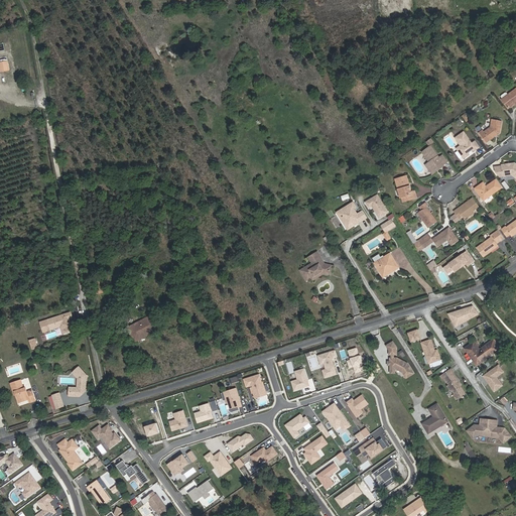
[(9,71),(7,61),(0,62),(2,72),(9,71)]
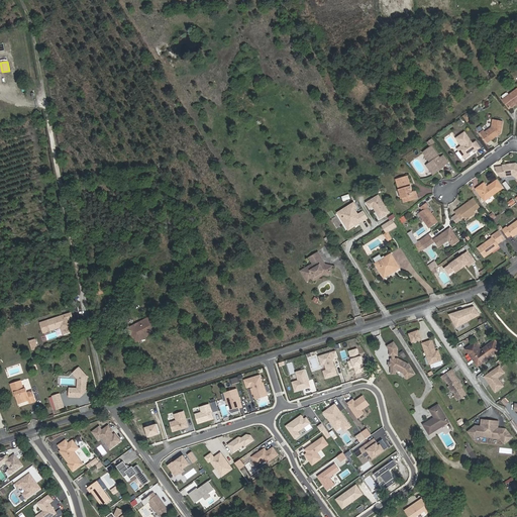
[(503,100),(509,108),(516,102),(516,89),(509,95),(508,93),(506,93),(502,96),(502,97),(503,99),(503,100)]
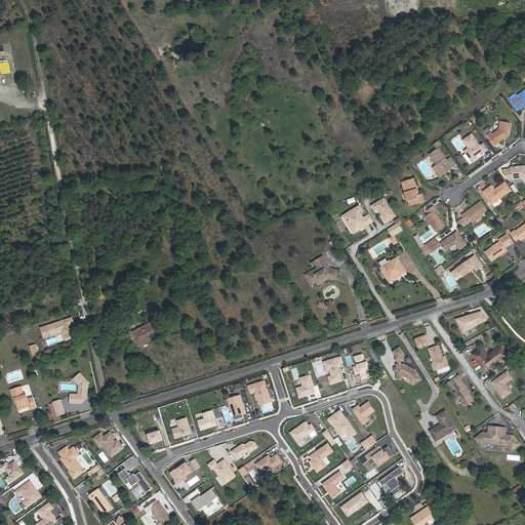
[(499,129),(493,134),(492,132),(487,135),(494,146),(509,135),(511,123),(501,121),(499,129)]
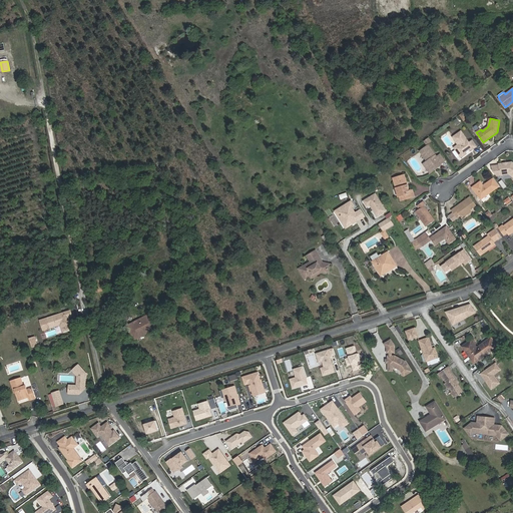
[(469,142),(462,131),(453,137),(458,144),(456,145),(456,150),(460,155),(464,156),(467,154),(466,152),(472,148),(473,149),(477,146),(473,140),(469,142)]
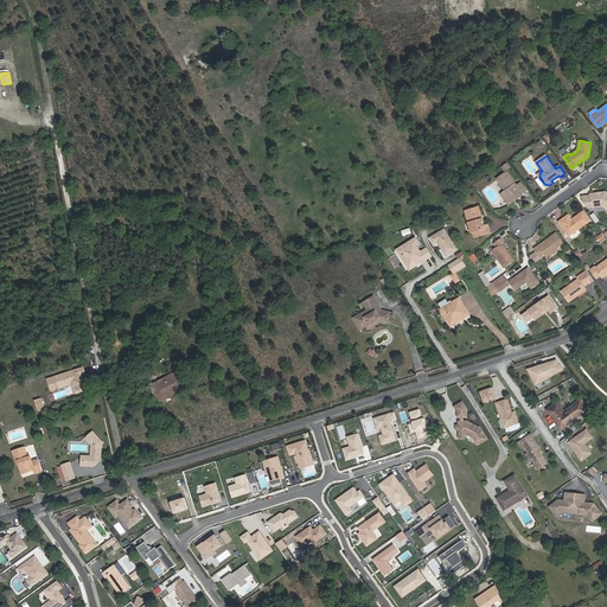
[(511,200),(522,193),(523,195),(528,191),(522,183),(517,185),(508,171),(497,179),(505,191),(505,192),(511,200)]
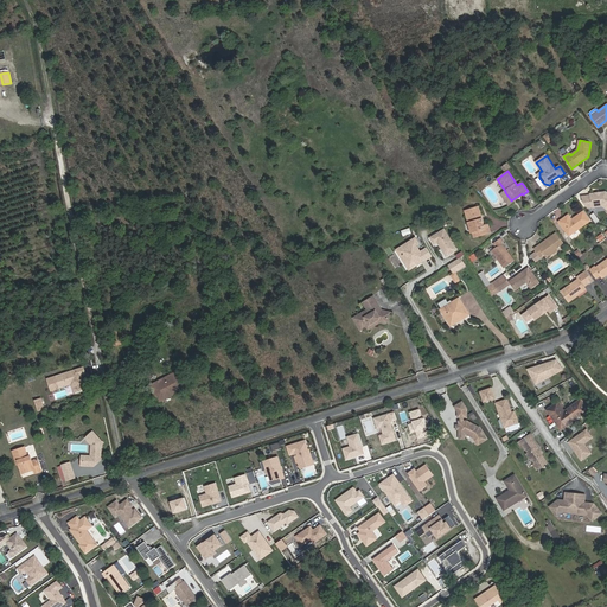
[(595,193),(590,193),(590,196),(582,197),(583,203),(588,208),(602,206),(606,209),(606,191),(602,192),(601,195),(598,195),(595,193)]
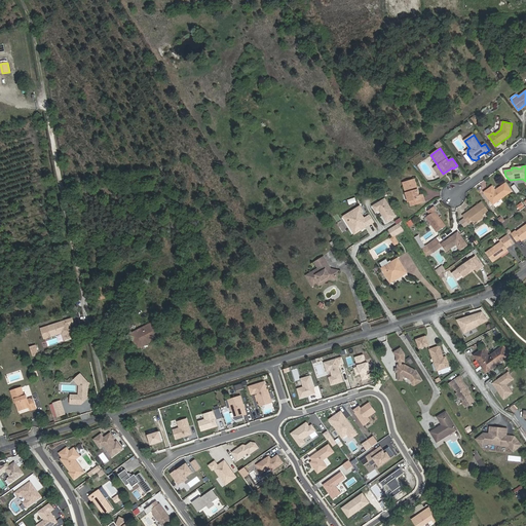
[(404,183),(409,201),(410,201),(411,205),(425,201),(423,194),(420,195),(415,179),(404,183)]
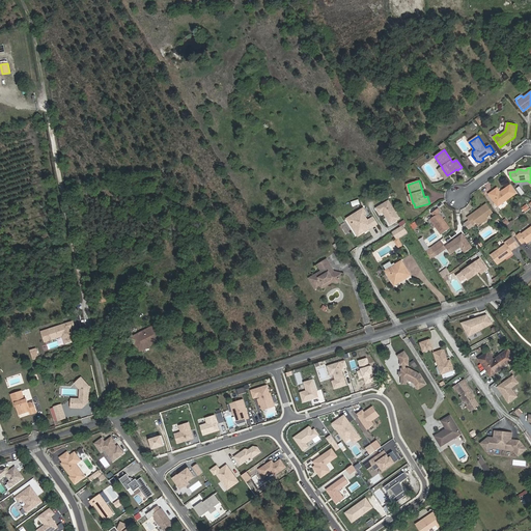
[(498,188),(488,194),(499,206),(516,193),(510,185),(501,192),(498,188)]
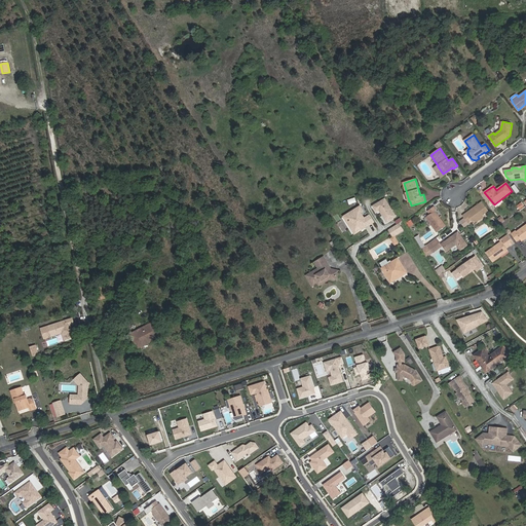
[(386,196),(373,204),(385,224),(398,216),(386,196)]
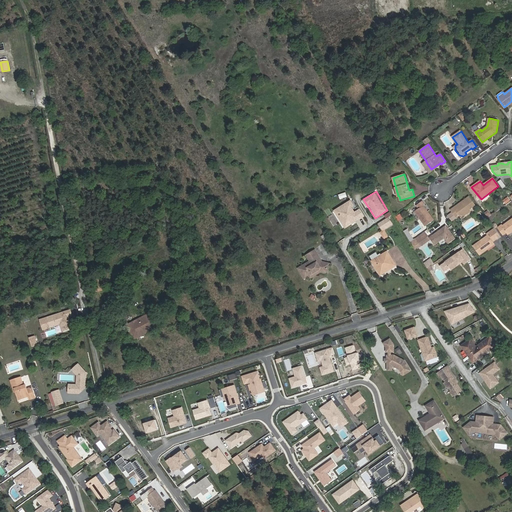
[(476,206),(469,196),(460,202),(461,204),(455,208),(454,207),(451,209),(452,212),(456,216),(459,214),(460,215),(461,214),(462,216),(465,216),(470,212),(469,211),(476,206)]
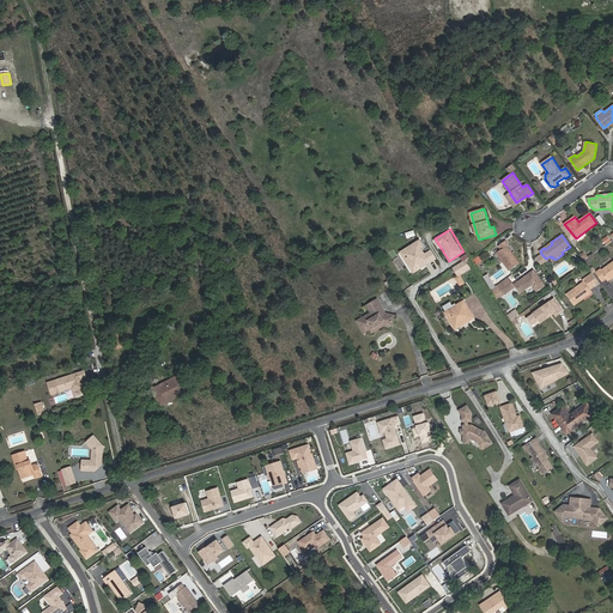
[(412,273),(437,259),(432,248),(425,252),(423,247),(425,246),(422,238),(400,249),(412,273)]
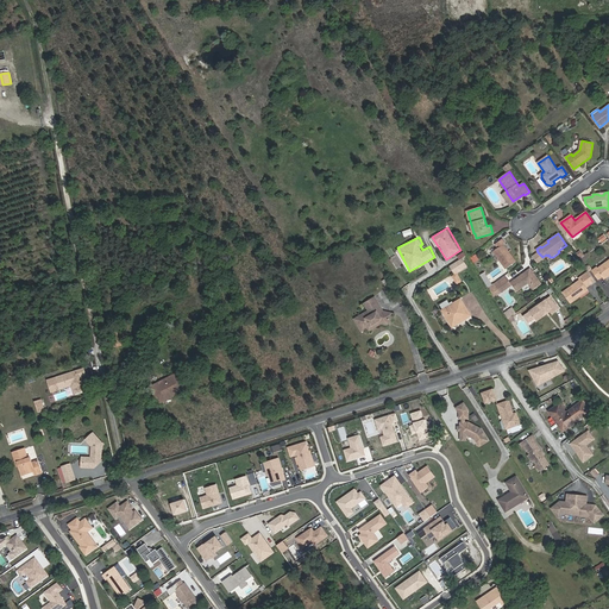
[(516,262),(504,244),(506,243),(503,239),(496,244),(498,248),(495,251),(507,269),(516,262)]
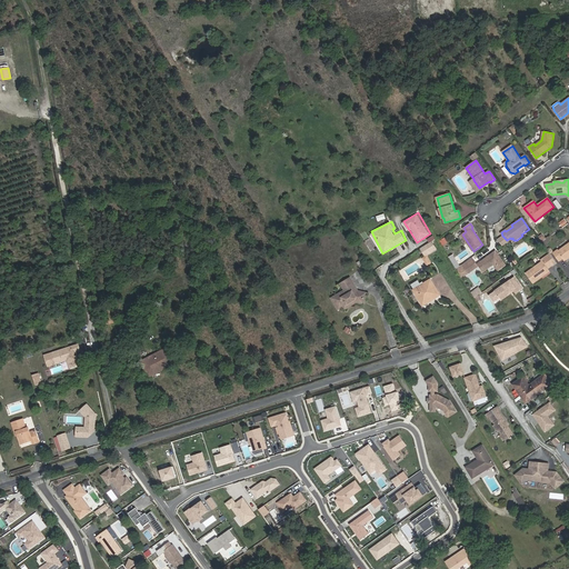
[(420,248),(426,257),(438,249),(432,240),(420,248)]
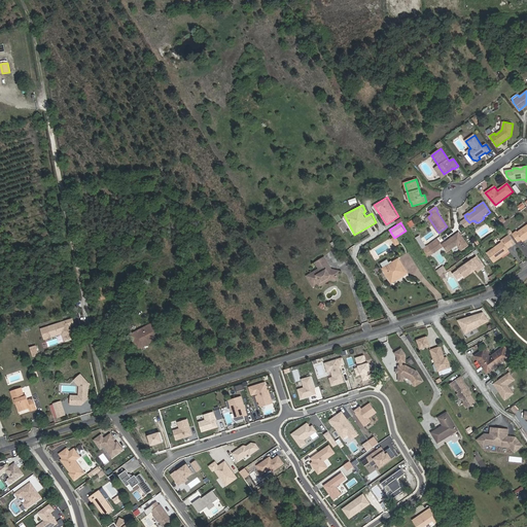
[(526,224),(518,232),(517,231),(513,234),(519,242),(522,240),(523,241),(525,241),(526,240),(526,224)]
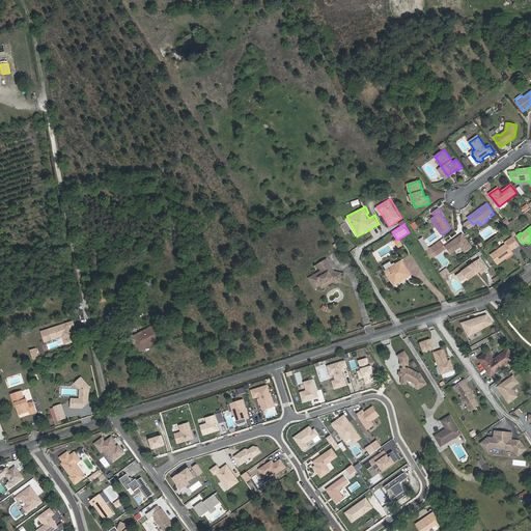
[(472,248),(463,234),(448,245),(447,248),(451,253),(460,247),(465,253),(472,248)]
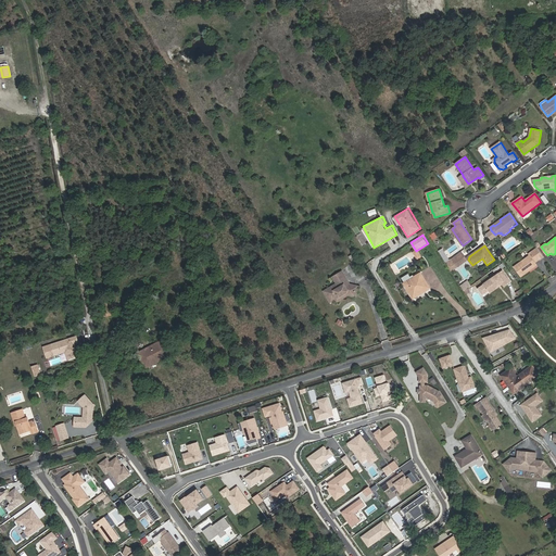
[(544,257),(539,250),(534,252),(533,252),(529,254),(530,256),(514,267),(521,277),(530,272),(529,270),(536,265),(535,264),(544,257)]
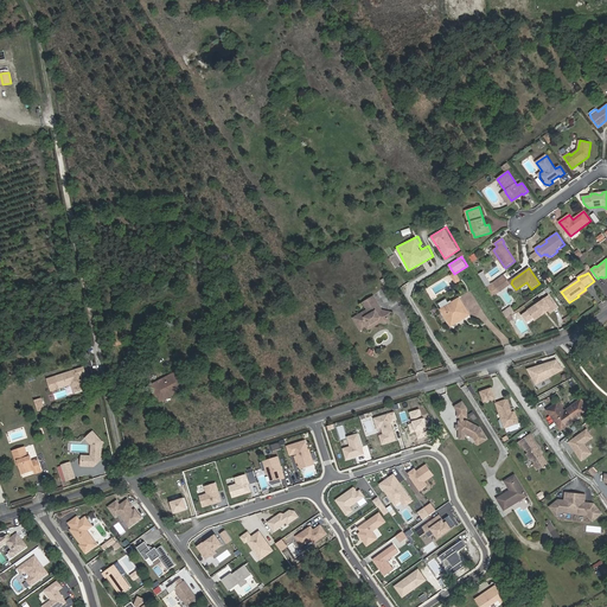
[(505,279),(494,286),(498,292),(503,288),(504,289),(510,285),(505,279)]
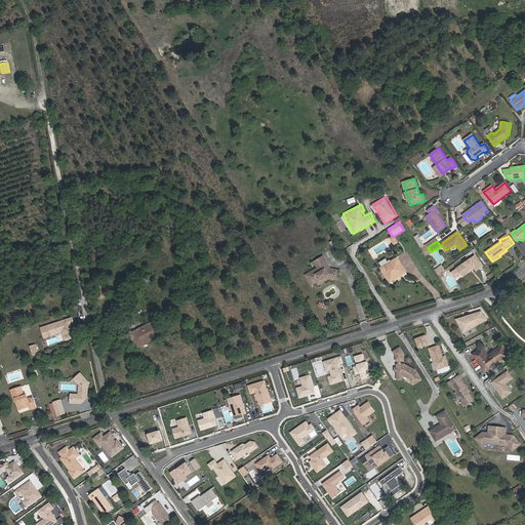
[(457,269),(452,273),(456,279),(461,275),(469,270),(470,271),(477,266),(479,269),(483,267),(475,255),(465,264),(465,263),(456,269),(457,269)]
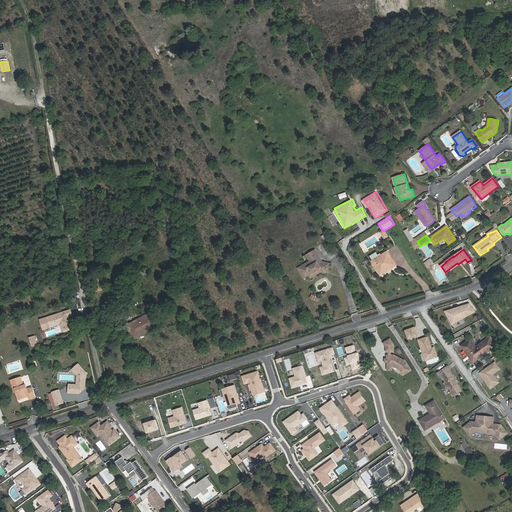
[(316,251),(307,256),(311,262),(299,269),(305,279),(309,277),(320,271),(321,269),(329,270),(330,265),(323,263),(321,264),(320,262),(321,260),(316,251)]
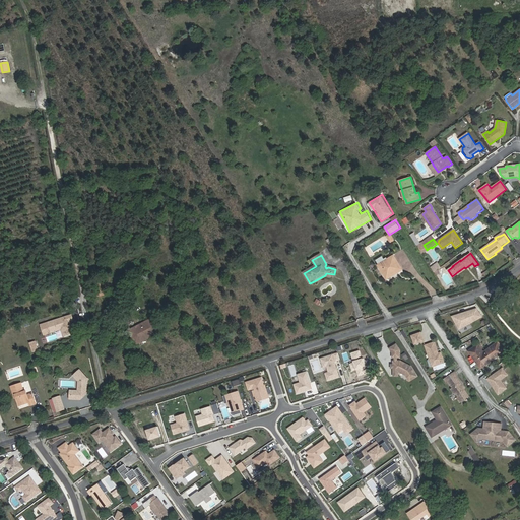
[(394,255),(378,265),(386,278),(394,273),(395,274),(403,269),(394,255)]
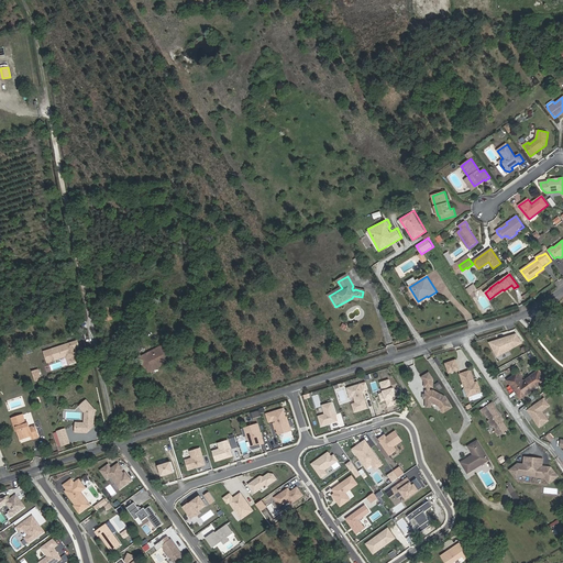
[(467,288),(471,293),(477,288),(474,283),(467,288)]
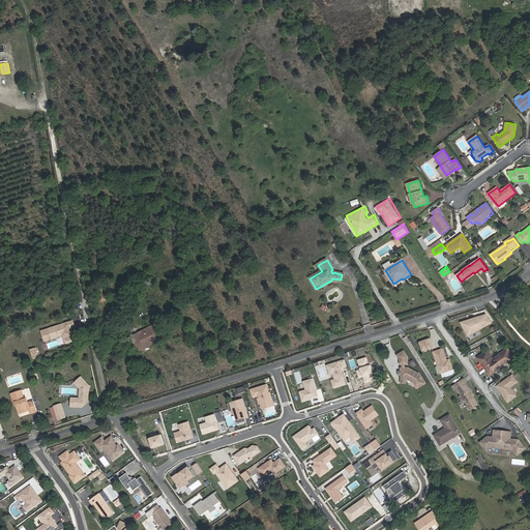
[(466,277),(467,280),(479,271),(480,273),(483,271),(481,268),(474,273),(473,272),(466,277)]
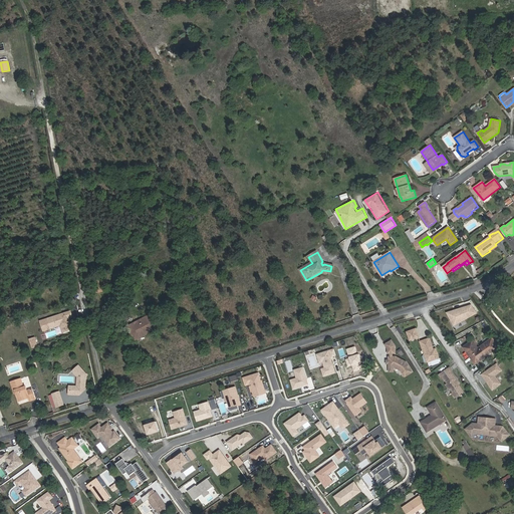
[(310,278),(311,280),(322,274),(327,275),(329,273),(330,271),(322,270),(321,272),(310,278)]
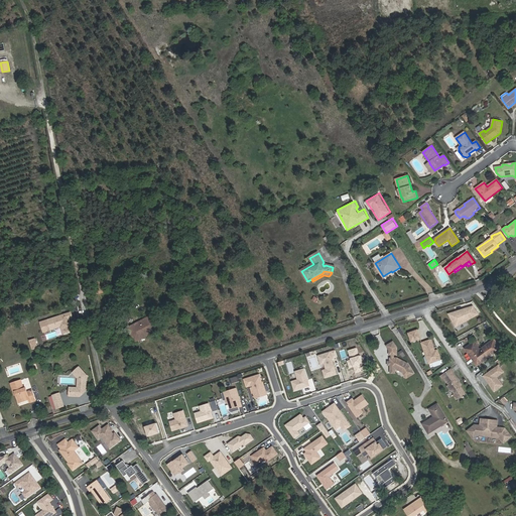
[(106,290),(104,277),(92,279),(94,292),(106,290)]
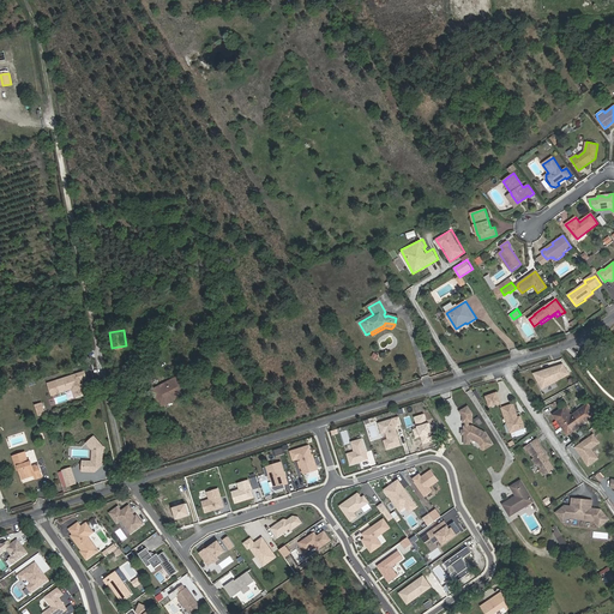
[(557,366),(535,373),(542,387),(570,373),(564,365),(558,367),(557,366)]
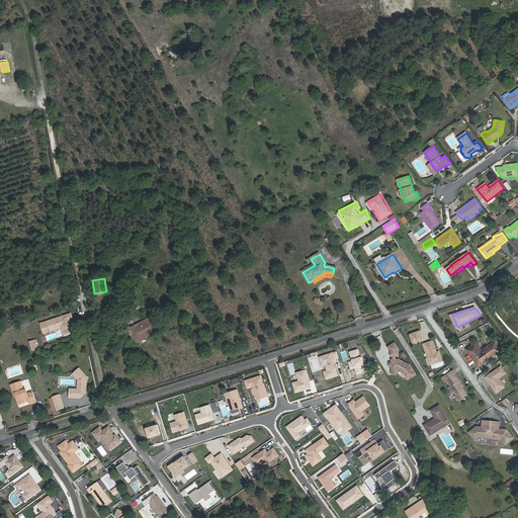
[(72,314),(42,323),(46,332),(62,327),(65,334),(74,331),(70,318),(73,317),(72,314)]
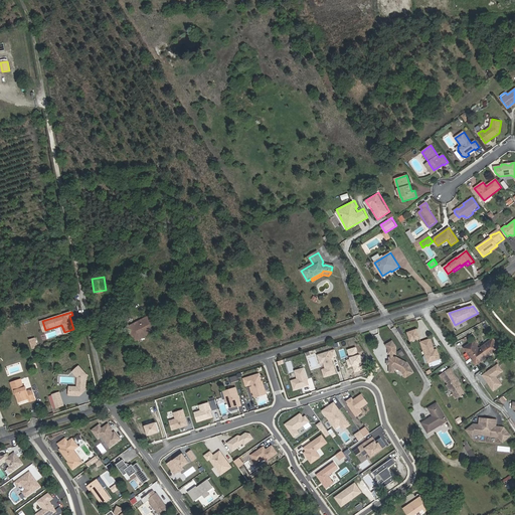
[(144,335),(160,327),(153,313),(137,321),(138,323),(128,329),(135,342),(145,337),(144,335)]
